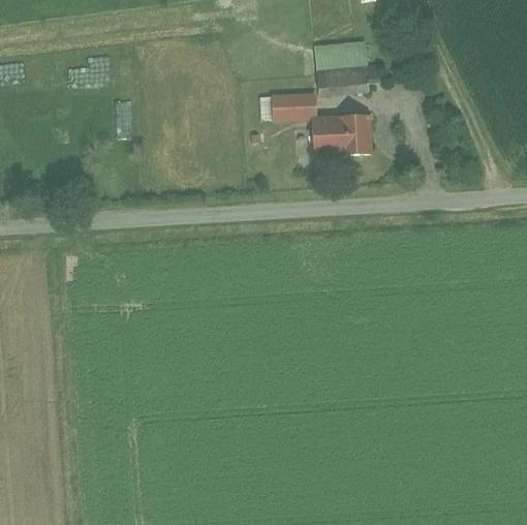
[(314,70),(360,67),(359,42),(312,45),(314,70)]
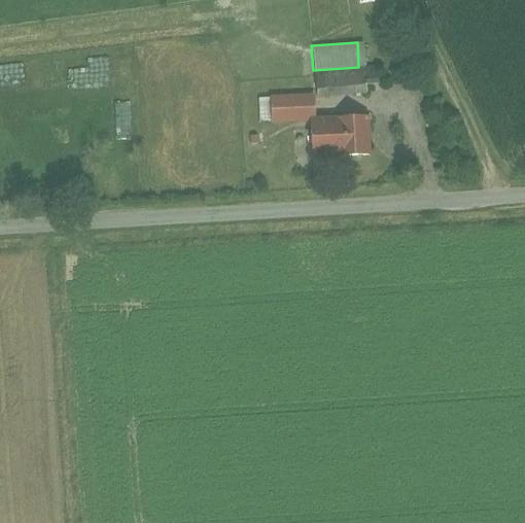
[(358,67),(313,70),(314,94),(360,91),(358,67)]
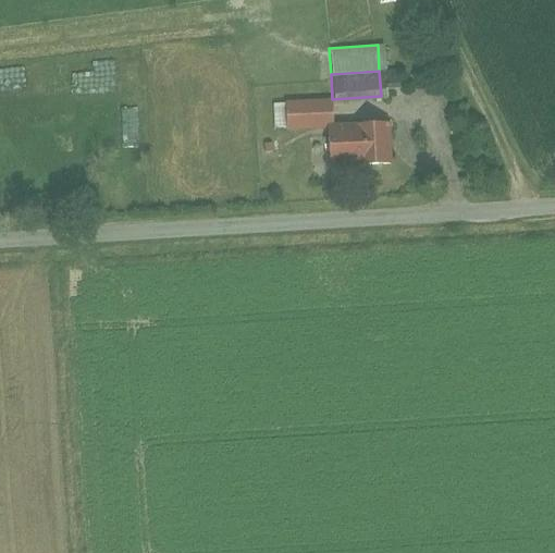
[(330,97),(284,100),(285,125),(331,122),(330,97)]
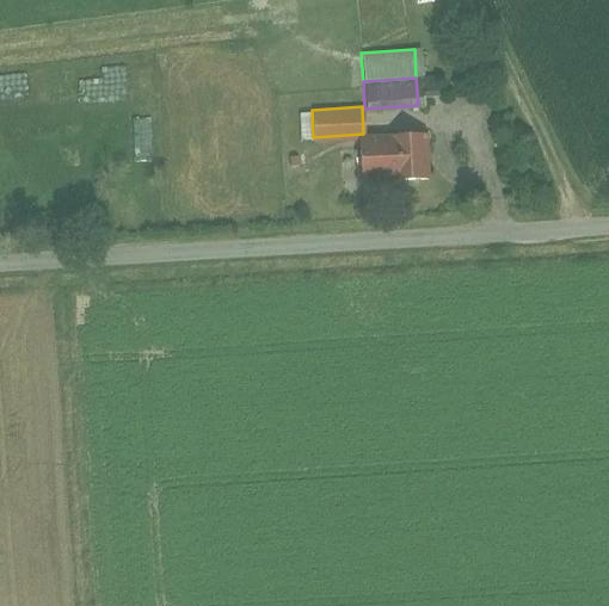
[(428,173),(424,133),(391,135),(391,140),(361,141),(363,177),(428,173)]
